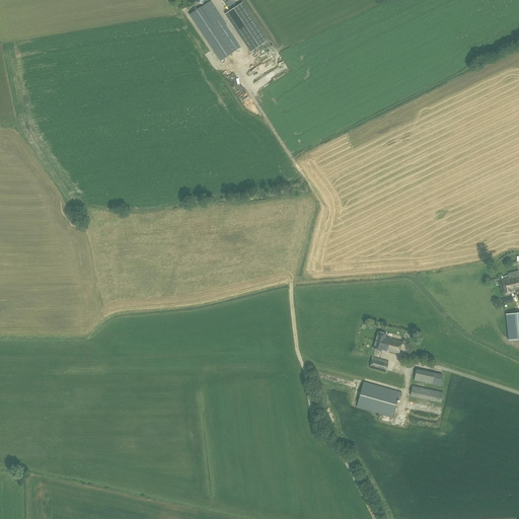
[(224,20),(211,1),(190,15),(221,61),(227,56),(240,48),(223,21),(224,20)]
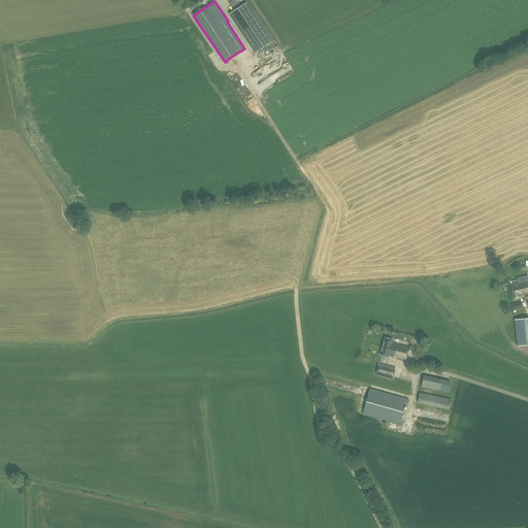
[(229,13),(255,53),(273,40),(248,2),(229,13)]
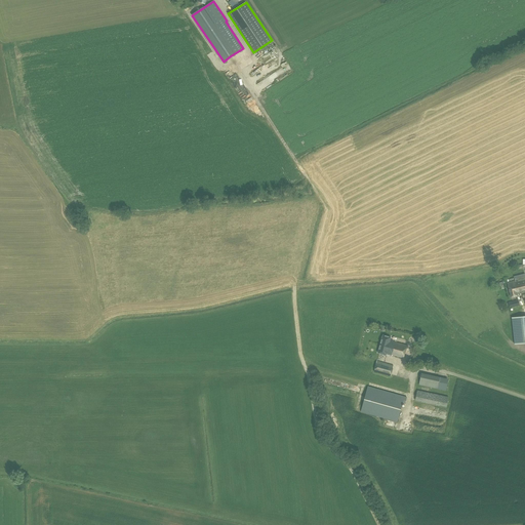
[(275,71),(288,62),(284,55),(270,65),(269,64),(266,66),(267,67),(254,75),(257,80),(269,72),(268,70),(273,67),(275,71)]
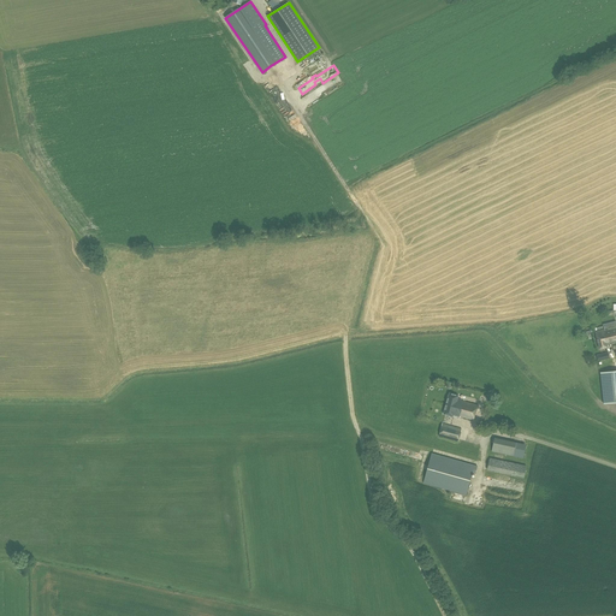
[(317,88),(318,89),(314,92),(319,99),(331,92),(325,83),(317,88)]
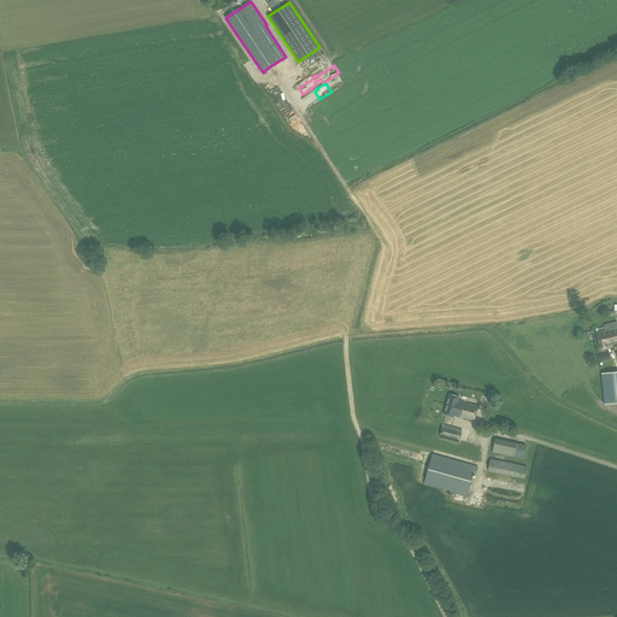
[(600,350),(607,347),(607,346),(616,344),(616,322),(604,325),(605,330),(604,330),(597,333),(600,350)]
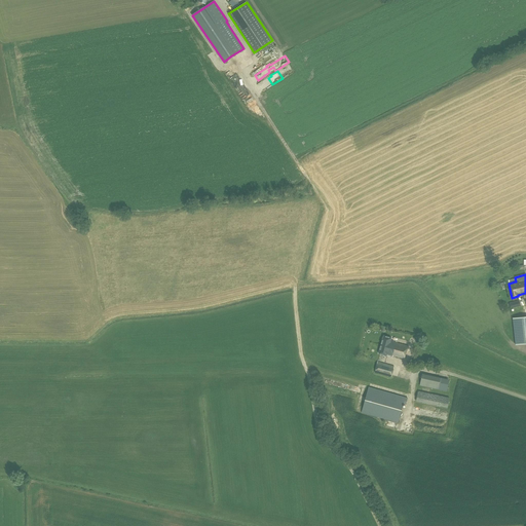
[(525,316),(513,317),(516,344),(525,343),(525,316)]
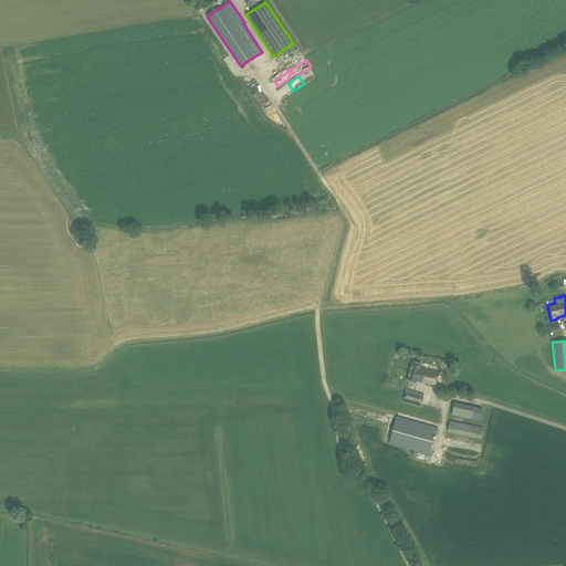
[(416,380),(435,386),(439,373),(426,368),(420,366),(421,364),(412,362),(407,380),(416,383),(416,380)]
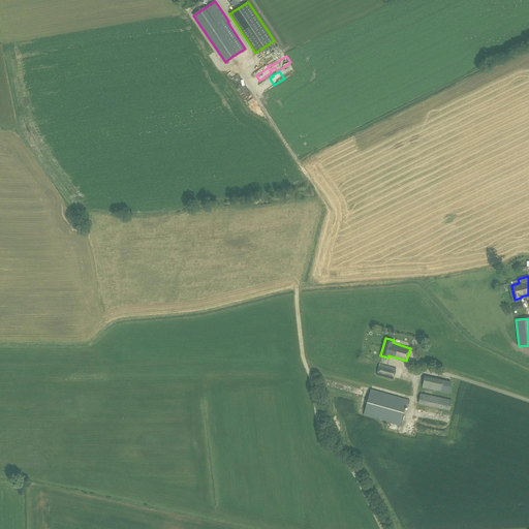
[(377,374),(394,379),(396,368),(380,364),(377,374)]
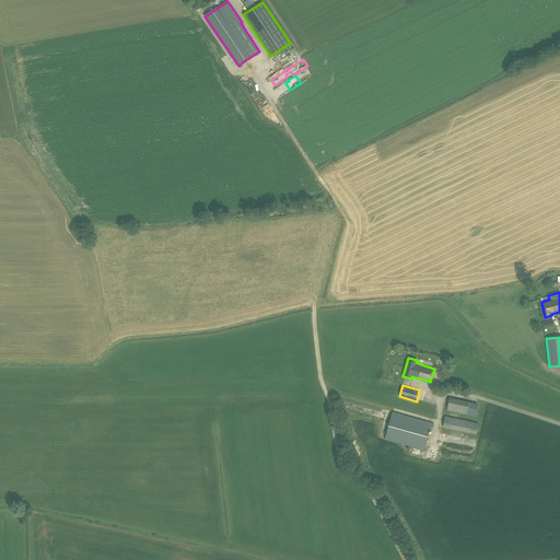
[(446,410),(476,417),(478,404),(469,403),(469,401),(448,397),(446,410)]
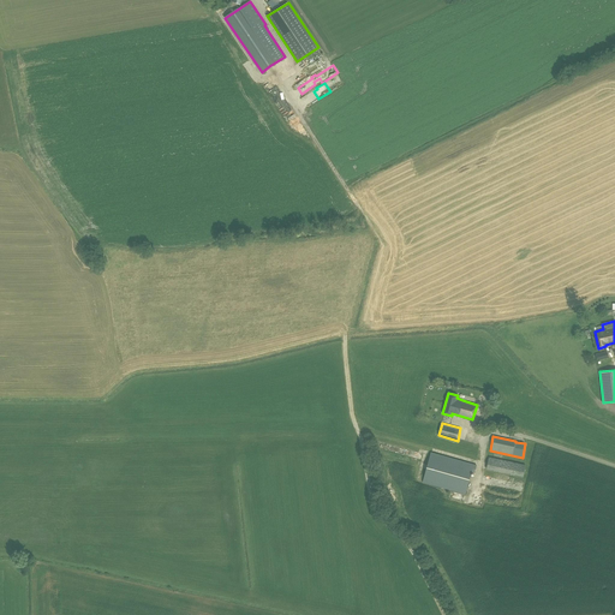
[(461,440),(458,453),(476,457),(478,445),(461,440)]
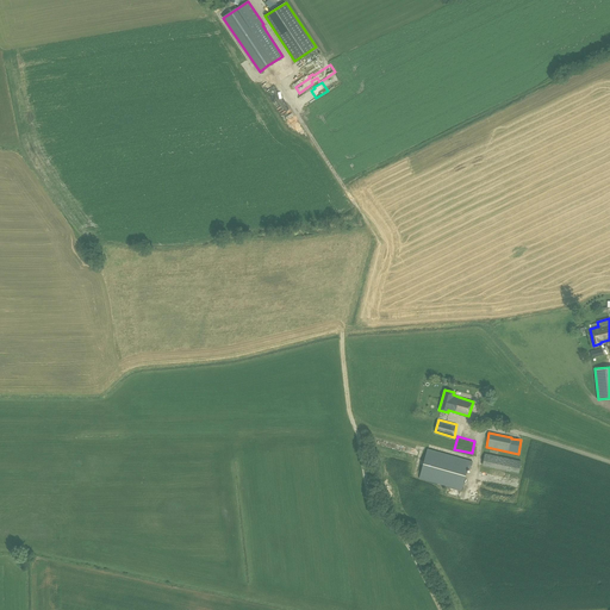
[(419,478),(461,490),(467,468),(471,470),(472,461),(428,449),(419,478)]
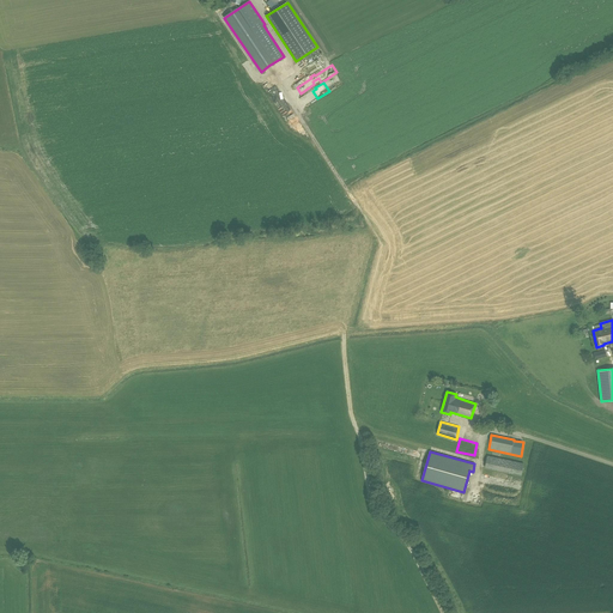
[(485,467),(521,474),(523,463),(487,456),(485,467)]
